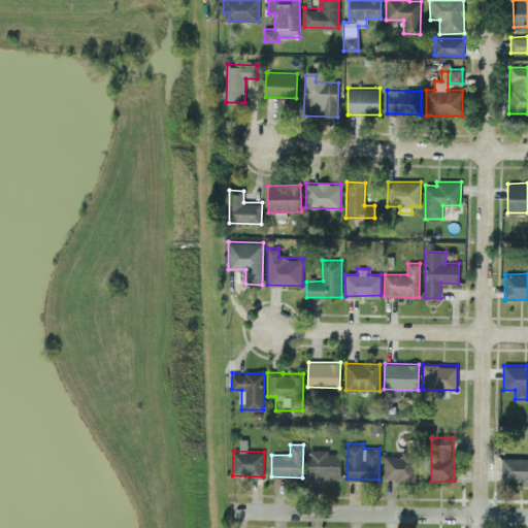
[(341,452),(309,451),(309,479),(340,479),(341,452)]
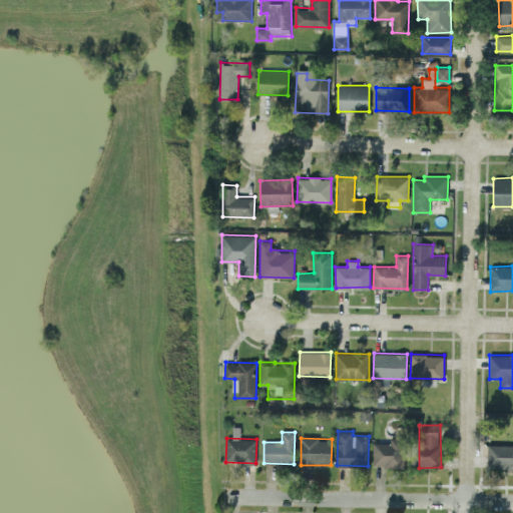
[(374,442),(373,466),(404,467),(405,438),(390,438),(390,443),(374,442)]
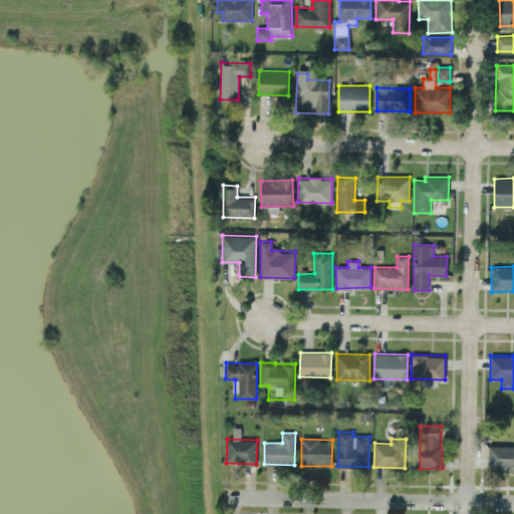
[(513,445),(488,446),(488,470),(513,469),(513,445)]
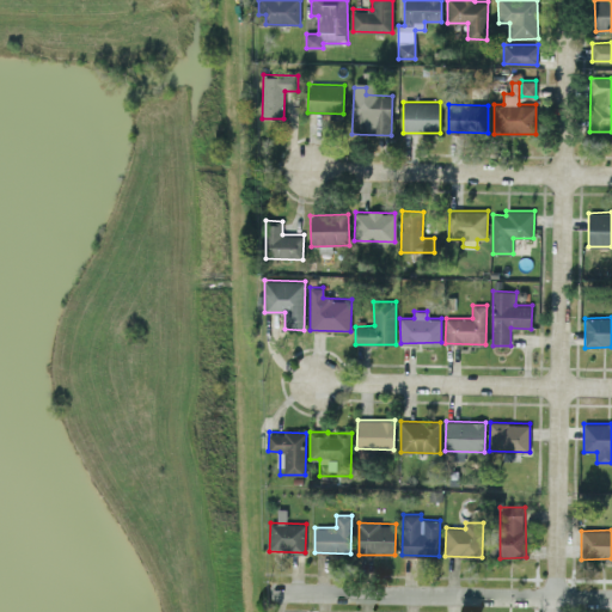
All buildings are outlined.
